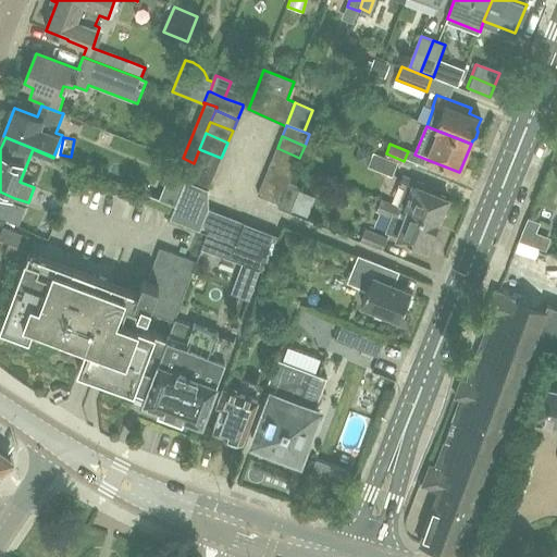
[(295,169),(296,165),(299,158),(277,148),(272,160),(295,169)]
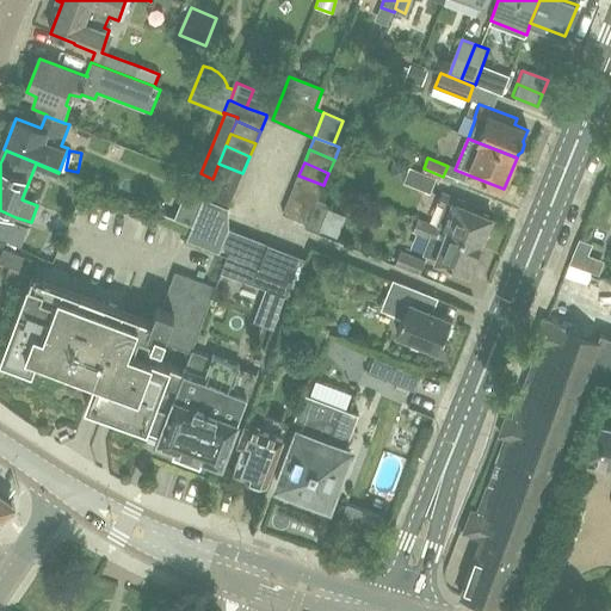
[(218,164),(213,179),(211,180),(236,191),(242,173),(218,164)]
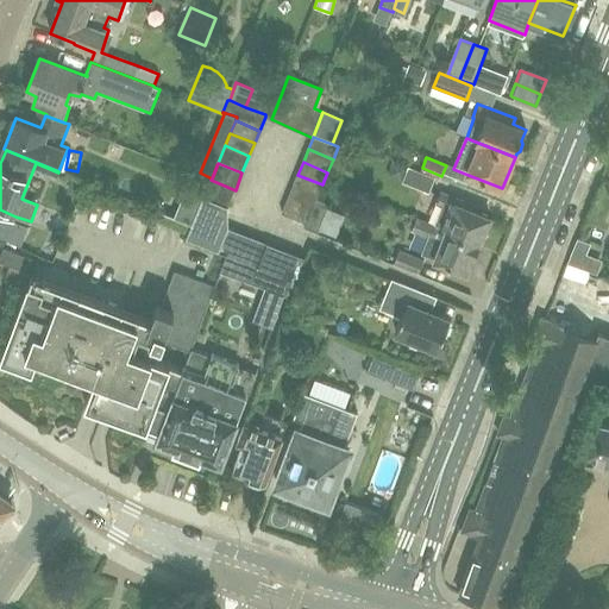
[(429,192),(435,179),(408,168),(403,181),(429,192)]
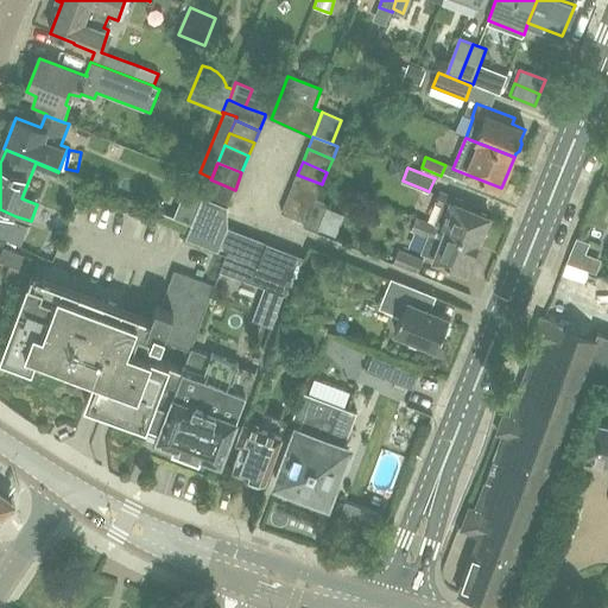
[(297,175),(292,188),(316,197),(322,184),(297,175)]
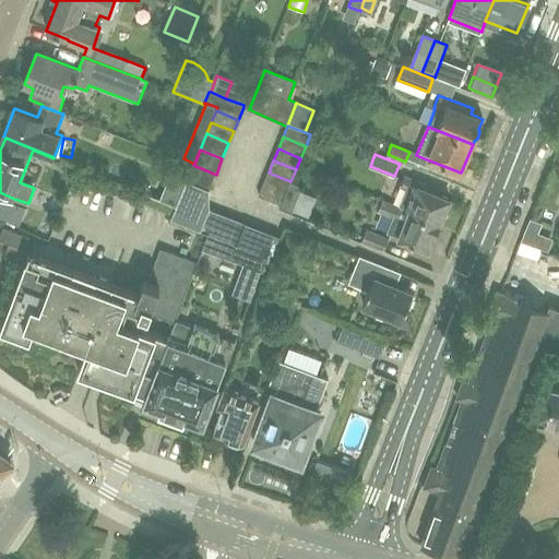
[(210,190),(216,175),(193,165),(187,181),(210,190)]
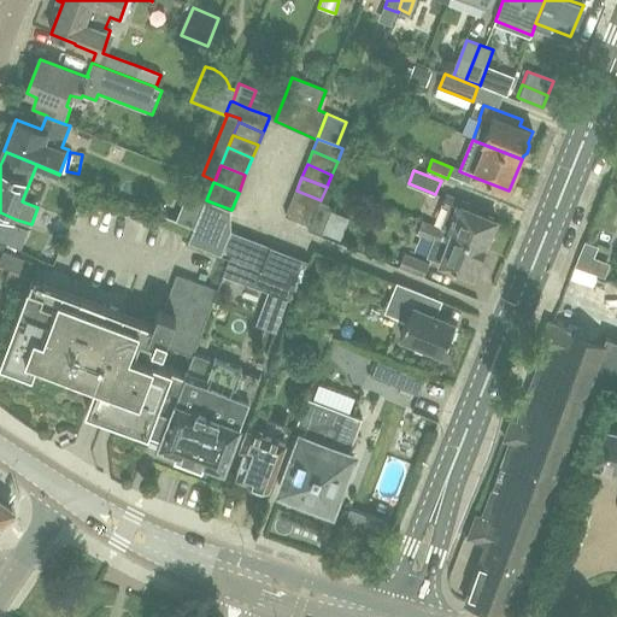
[(297,191),(292,204),(316,213),(319,206),(318,206),(321,200),(297,191)]
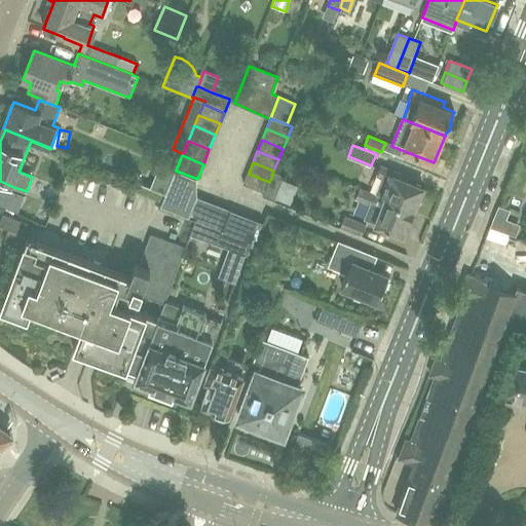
[(360,189),(384,199),(414,211),(415,209),(417,208),(420,200),(419,197),(423,187),(406,180),(408,177),(381,166),(377,176),(382,178),(375,194),(361,187),(360,189)]
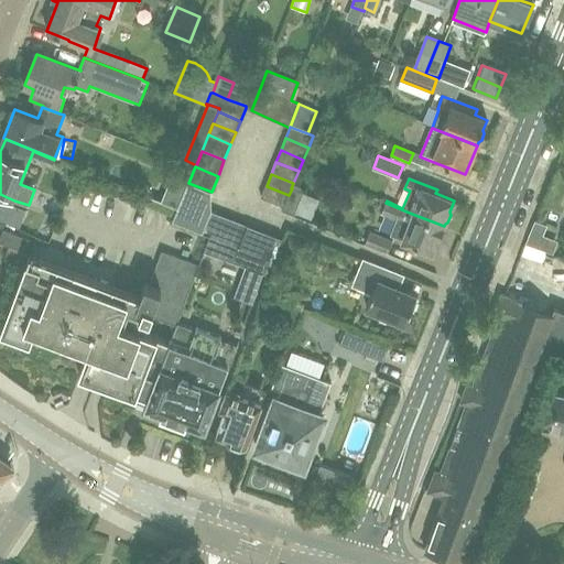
[(183,196),(177,208),(172,221),(203,234),(204,235),(212,212),(212,210),(212,192),(188,183),(183,196)]
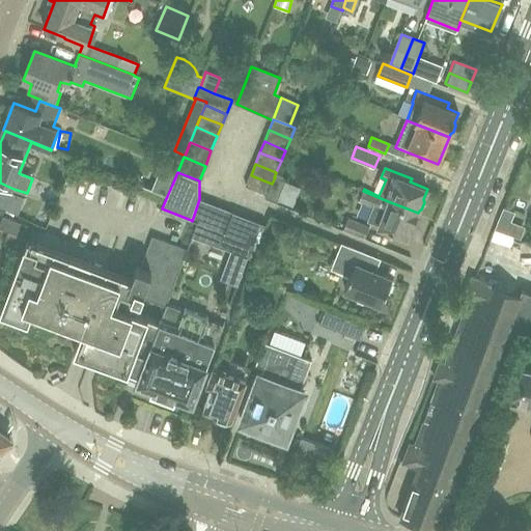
[(247,186),(267,194),(272,184),(251,175),(247,186)]
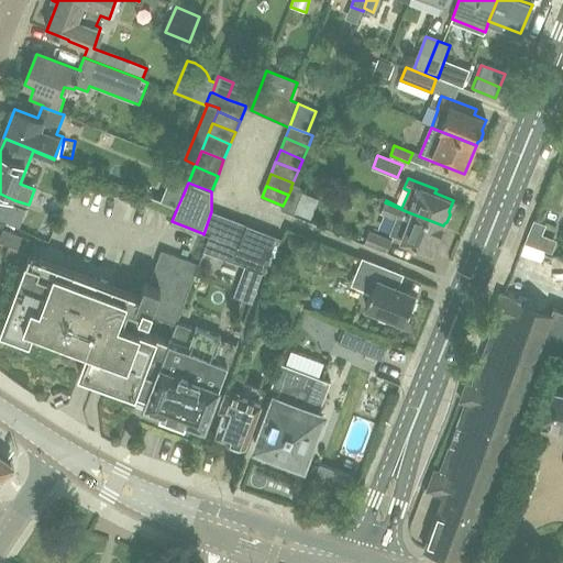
[(282,210),(294,214),(302,191),(291,188),(288,195),(283,206),(282,210)]
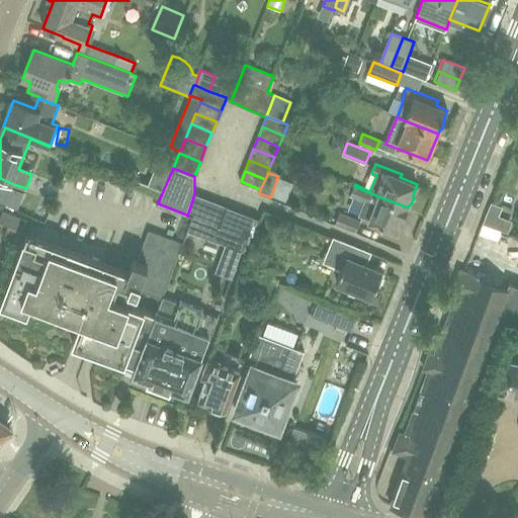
[(359,216),(369,220),(368,221),(381,226),(379,231),(394,236),(396,232),(403,218),(404,218),(408,207),(378,196),(354,186),(350,196),(364,202),(359,216)]
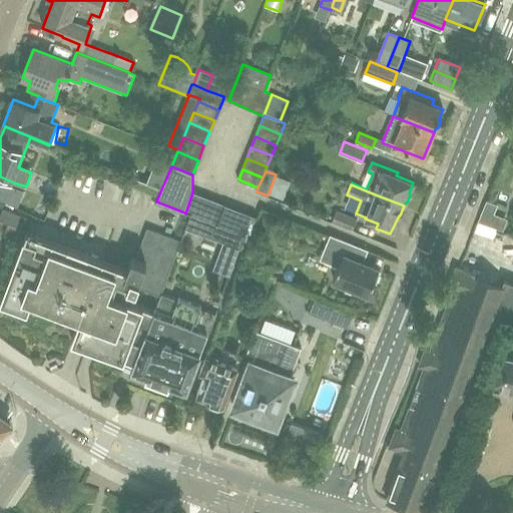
[(10,186),(4,201),(18,206),(24,191),(10,186)]
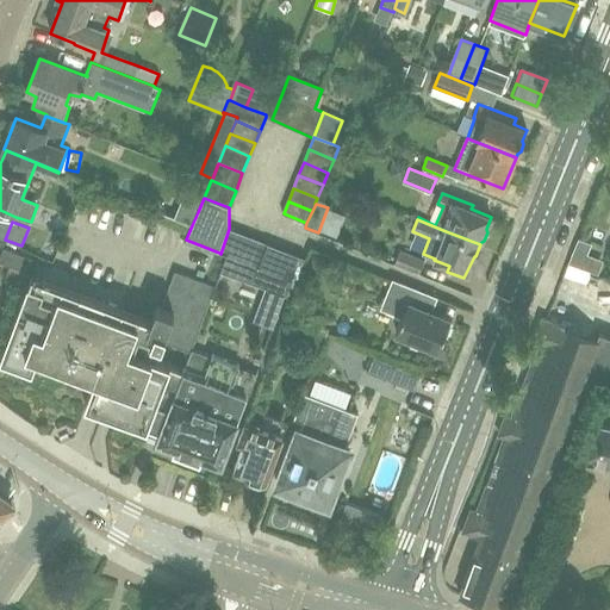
[(229,229),(221,254),(232,259),(242,234),(229,229)]
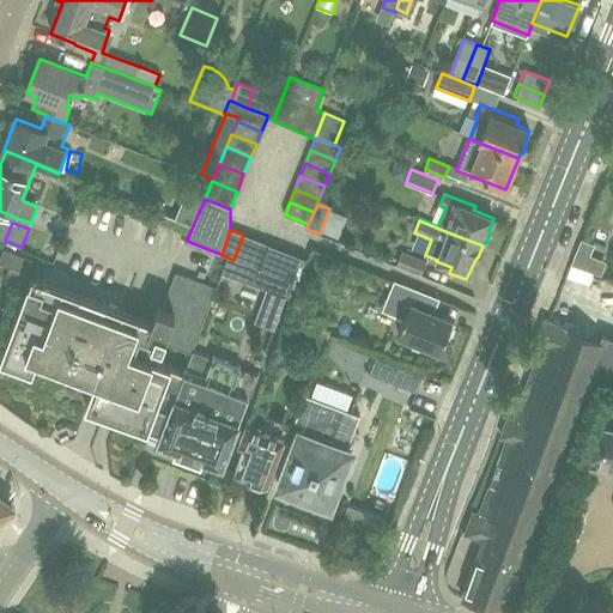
[(234,260),(247,265),(256,240),(243,235),(234,260)]
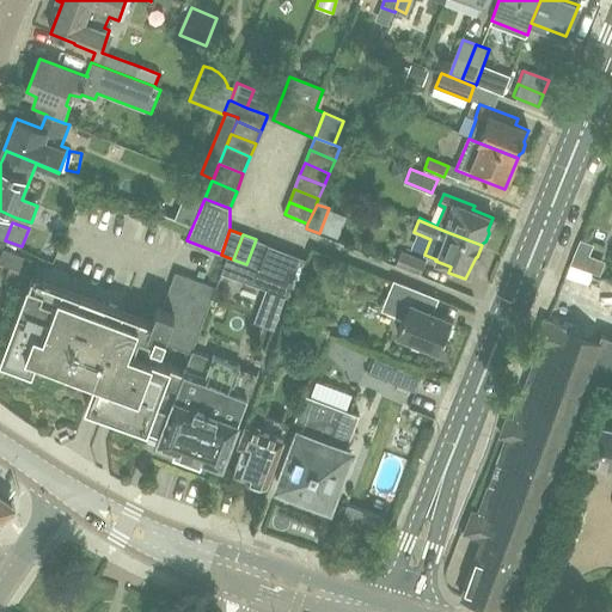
[(259,269),(269,245),(256,239),(246,264),(259,269)]
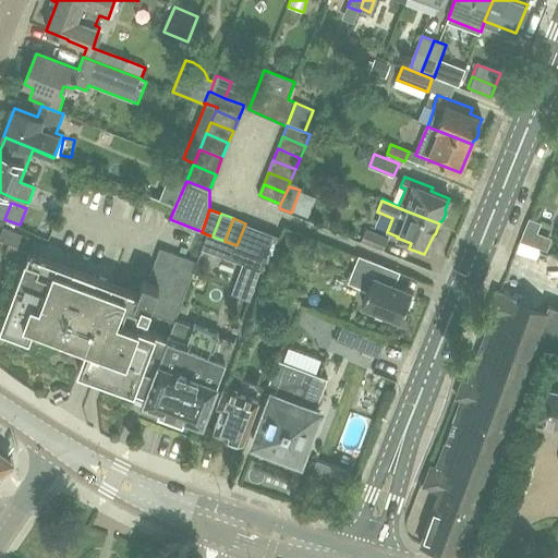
[(4,227),(0,235),(0,240),(26,251),(31,237),(4,227)]
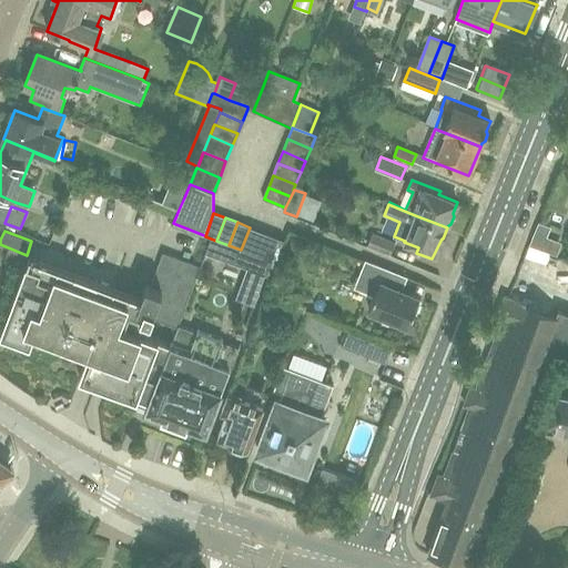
[(367,246),(391,256),(396,243),(373,234),(367,246)]
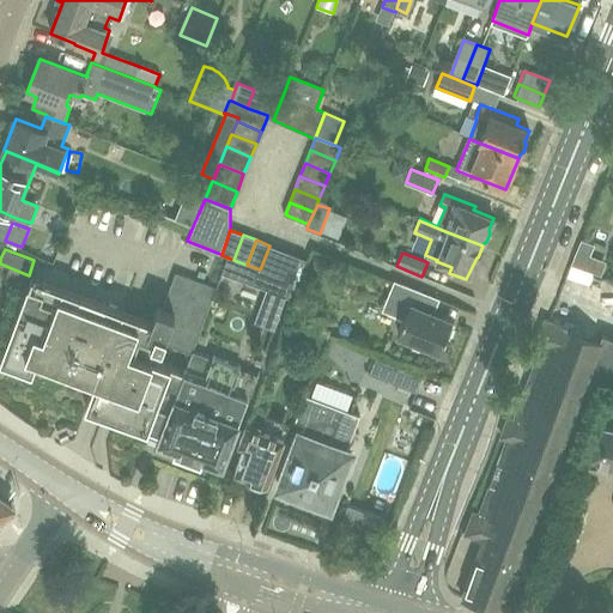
[(229,275),(243,281),(249,266),(235,260),(229,275)]
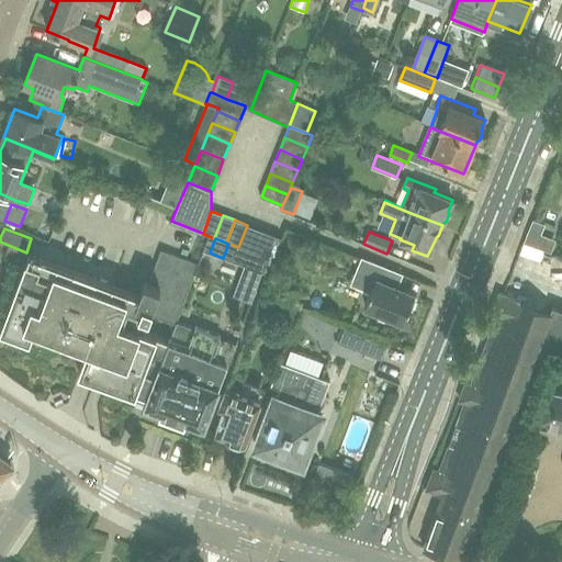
[(76,332),(71,343),(88,349),(88,350),(81,368),(79,373),(80,374),(83,375),(92,379),(96,380),(97,380),(101,369),(111,373),(122,377),(117,388),(135,394),(136,392),(144,372),(158,377),(170,344),(171,343),(143,332),(148,316),(176,327),(200,263),(163,250),(149,284),(145,282),(141,294),(128,290),(126,296),(123,294),(114,291),(111,291),(36,262),(27,259),(1,330),(2,330),(7,319),(17,324),(12,334),(30,341),(34,328),(51,335),(55,324),(76,332)]
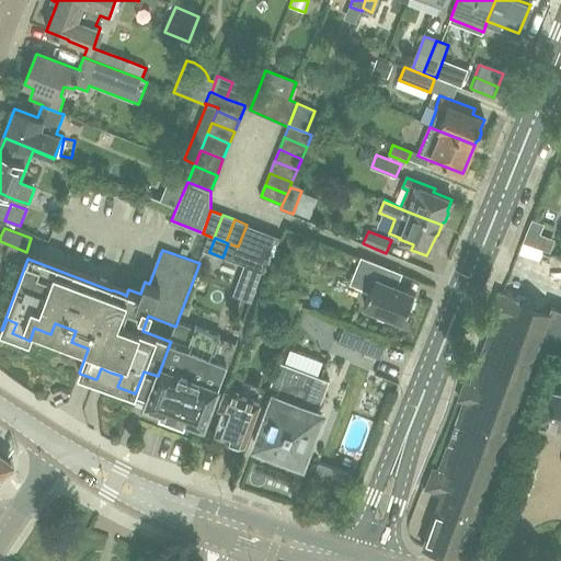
[(268,260),(255,254),(250,268),(263,273),(268,260)]
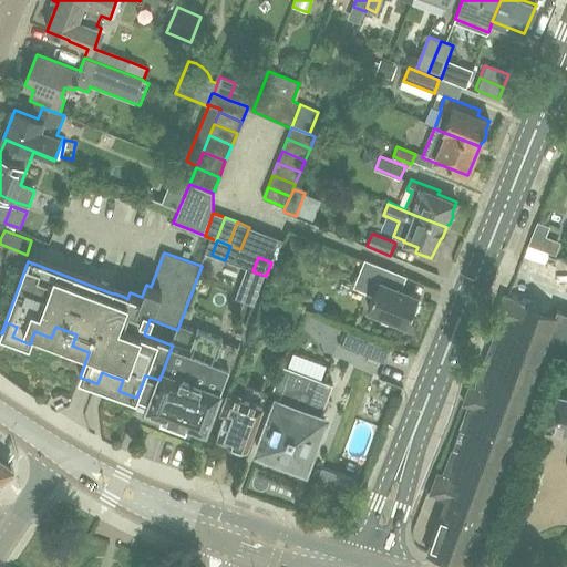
[(364,259),(364,260),(353,288),(373,296),(368,309),(406,326),(418,298),(384,284),(390,270),(364,259)]
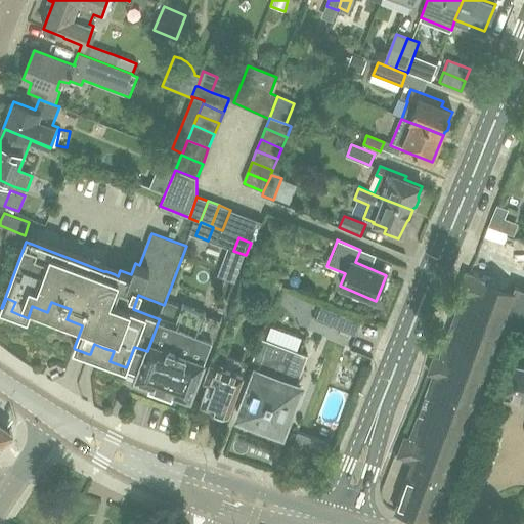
[(404,438),(397,455),(449,476),(449,475),(445,474),(469,410),(498,329),(501,330),(508,333),(510,329),(511,329),(523,329),(523,290),(515,288),(514,292),(476,277),(465,273),(459,293),(460,294),(464,295),(439,359),(434,357),(428,374),(433,375),(409,439),(404,438)]
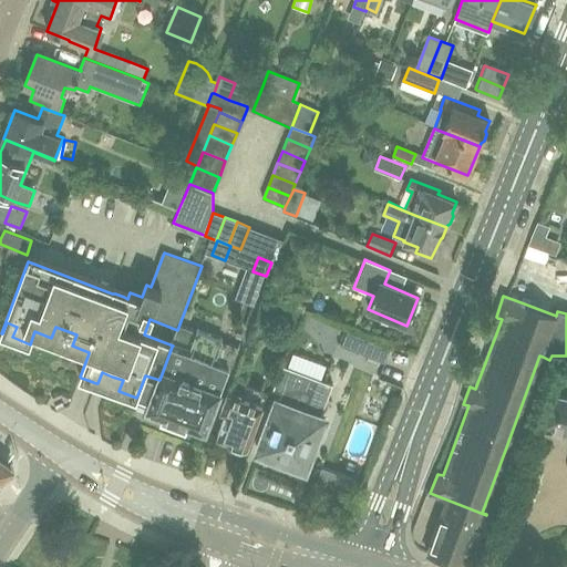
[(197,330),(188,353),(172,347),(160,380),(145,375),(137,395),(150,401),(147,408),(152,410),(150,415),(186,429),(203,435),(206,429),(222,388),(228,390),(240,358),(244,349),(223,341),(223,340),(197,330)]
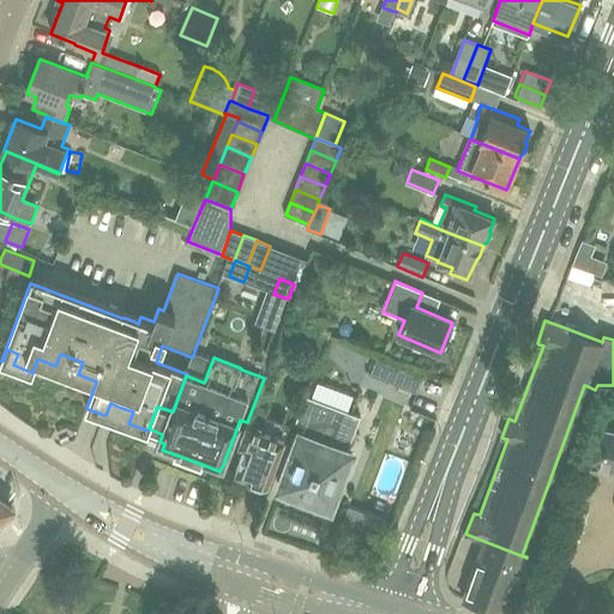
[(417,393),(422,378),(395,367),(389,381),(417,393)]
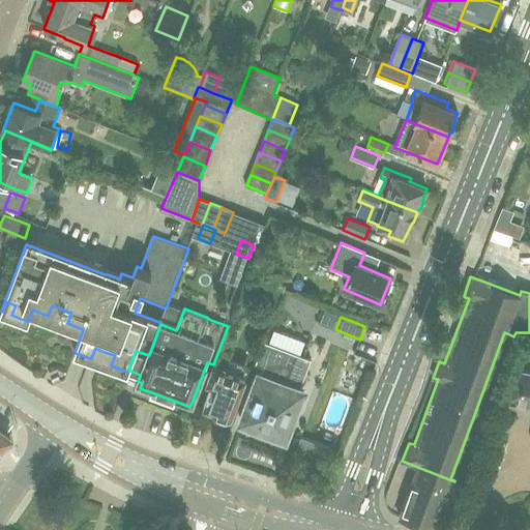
[(258,365),(264,366),(245,415),(243,421),(245,422),(246,427),(254,430),(258,427),(267,430),(266,434),(280,439),(282,435),(285,437),(293,416),(297,415),(301,407),(297,404),(302,391),(299,390),(311,363),(311,359),(265,343),(258,365)]
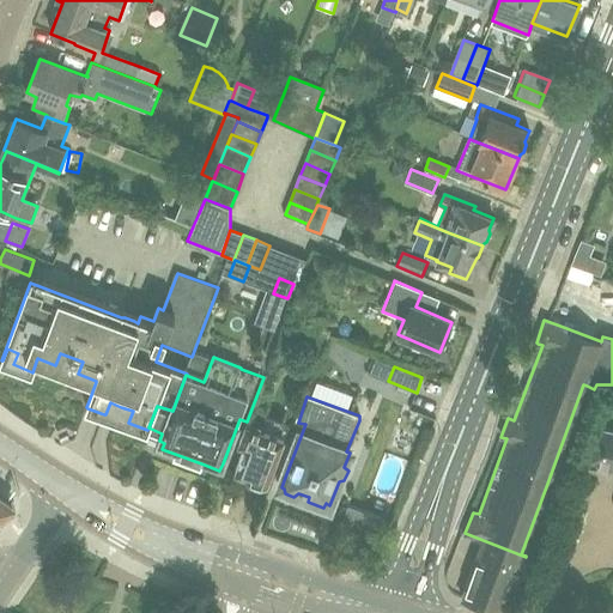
[(263,480),(267,483),(285,436),(256,426),(247,422),(240,442),(244,445),(236,471),(249,475),(249,477),(248,478),(249,480),(249,481),(250,483),(252,484),(253,485),(254,485),(256,486),(258,485),(259,485),(261,485),(262,484),(262,483),(263,480)]
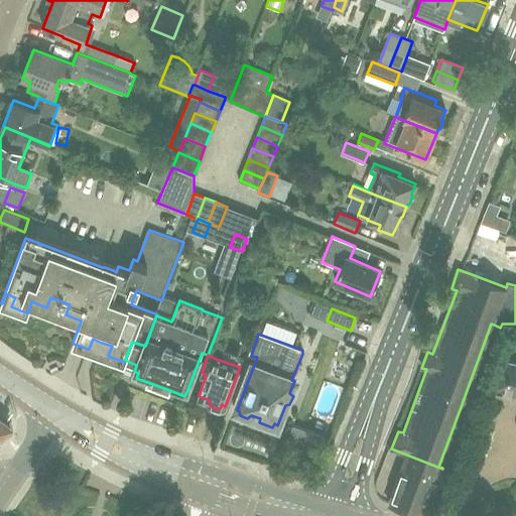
[(490,391),(515,396),(515,365),(497,361),(490,391)]
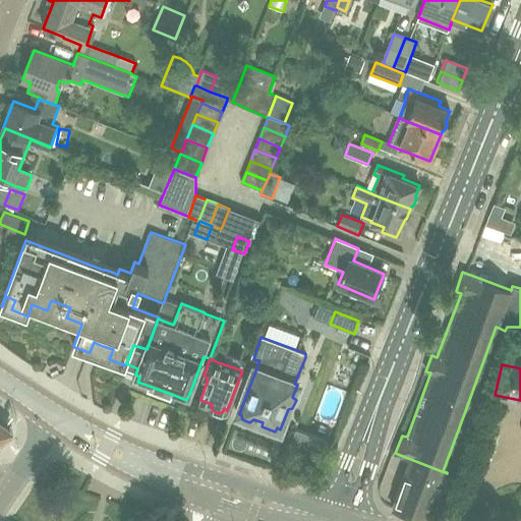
[(0,442),(8,435),(8,427),(0,421),(0,442)]
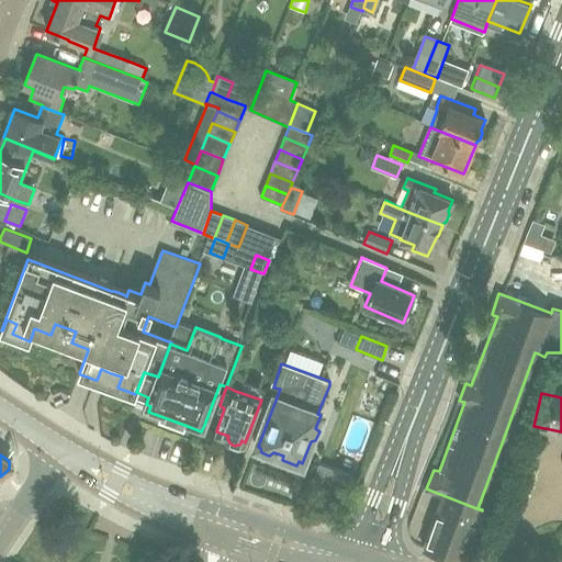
[(442,496),(423,548),(464,558),(464,557),(482,510),(426,489),(426,490),(442,496)]
